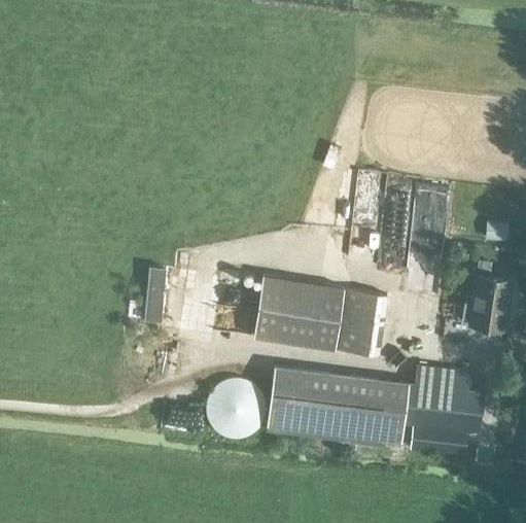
[(386,175),(369,175),(369,186),(387,185),(386,175)]
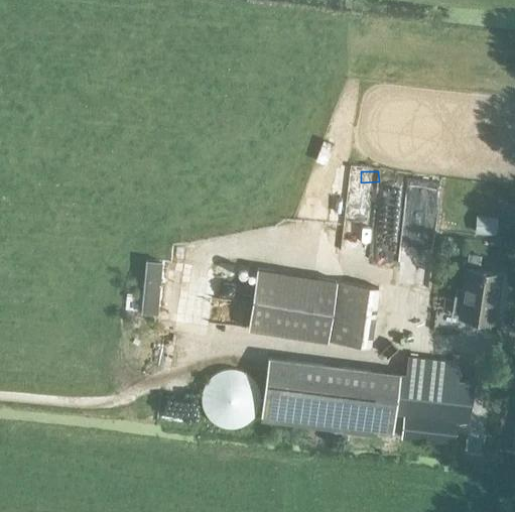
[(429,276),(437,186),(409,184),(400,273),(429,276)]
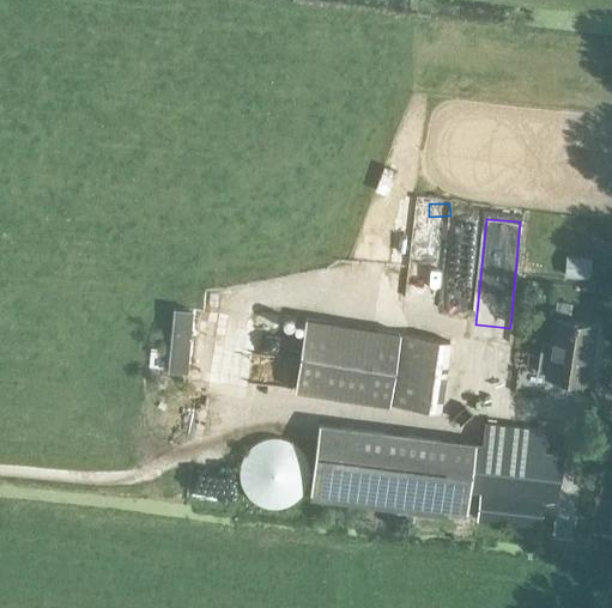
[(562,279),(582,281),(583,261),(563,260),(562,279)]
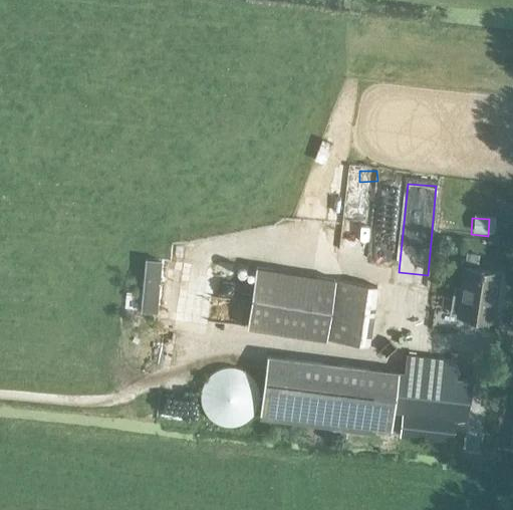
[(343,226),(340,255),(363,257),(366,228),(343,226)]
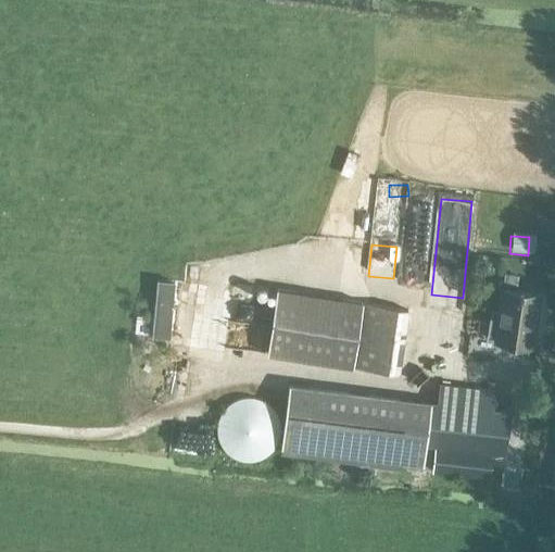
[(502,288),(501,295),(511,296),(512,289),(513,285),(503,284),(502,288)]
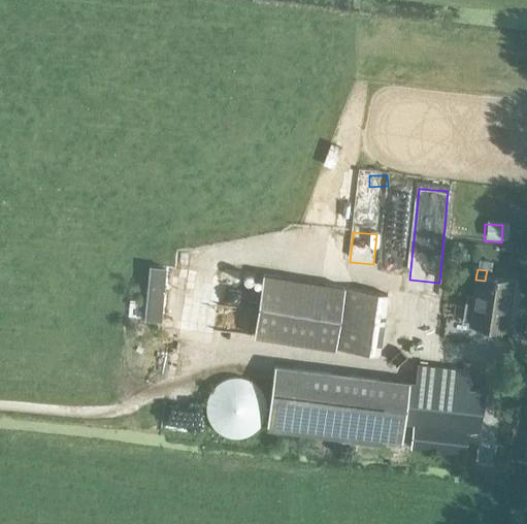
[(377,357),(387,297),(264,279),(254,338),(337,352),(377,357)]
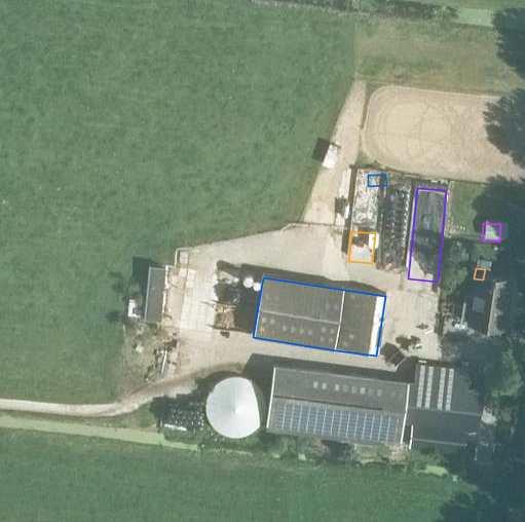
[(503,333),(511,284),(483,280),(474,278),(471,299),(463,298),(460,322),(467,323),(466,328),(503,333)]
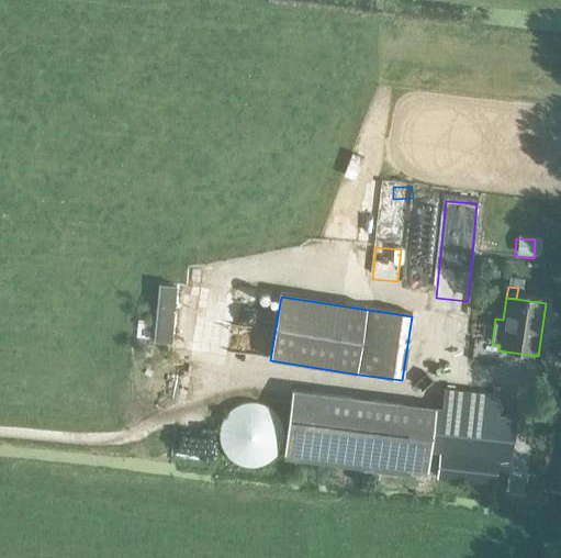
[(511,465),(516,421),(497,419),(498,401),(444,393),(436,457),(441,457),(439,481),(494,488),(496,462),(511,465)]
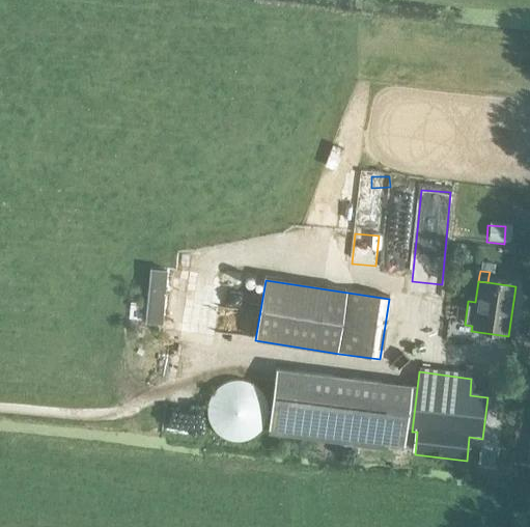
[(403,449),(412,390),(275,372),(268,432),(403,449)]
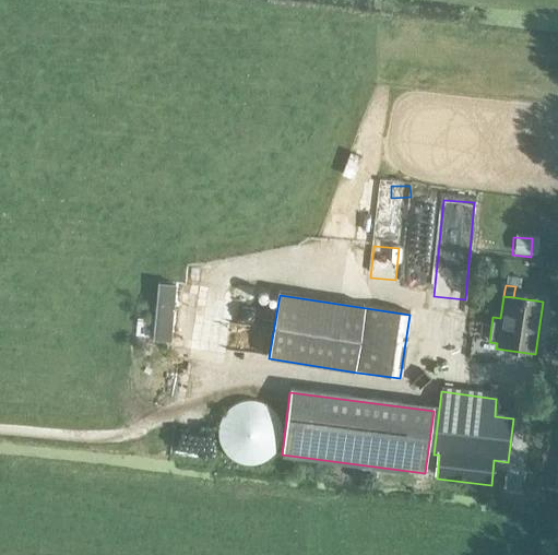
[(225,462),(279,461),(277,404),(224,405),(225,462)]
